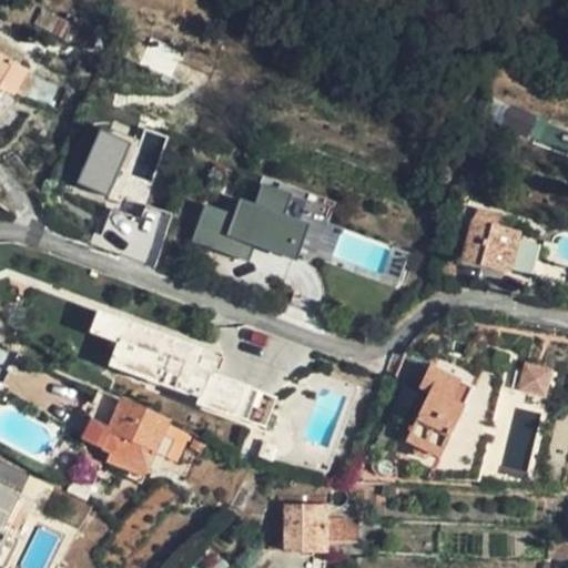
[(14,94),(27,71),(0,57),(0,89),(1,88),(14,94)]
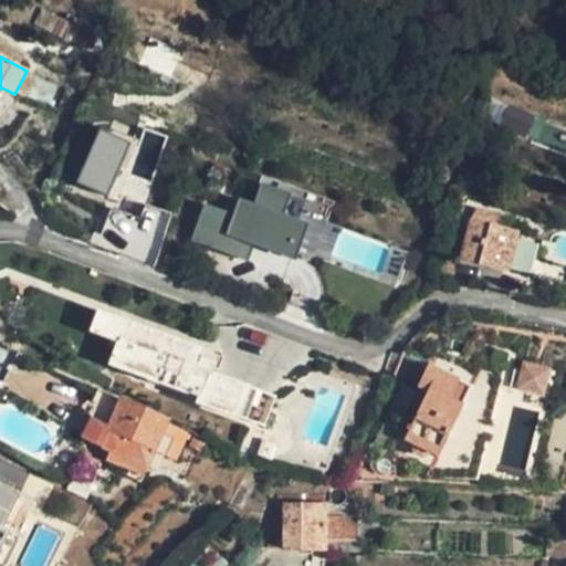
[(148,203),(168,134),(145,128),(142,139),(96,127),(79,189),(137,206),(127,240),(160,249),(170,210),(148,203)]
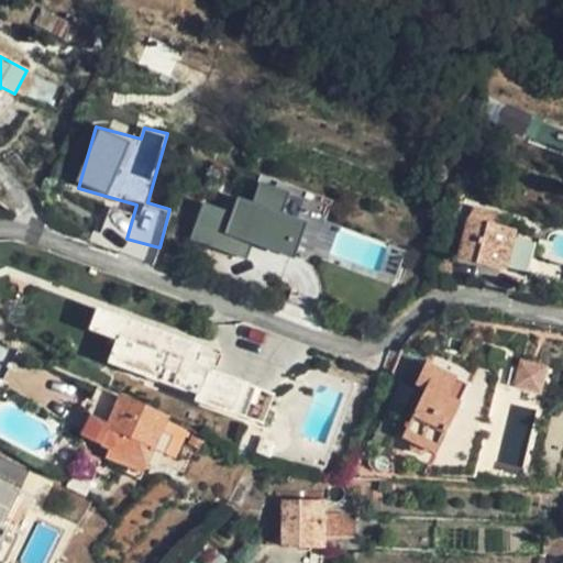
[(265,176),(263,185),(287,194),(279,213),(300,222),(291,245),(393,283),(405,251),(326,221),(332,201),(265,176)]
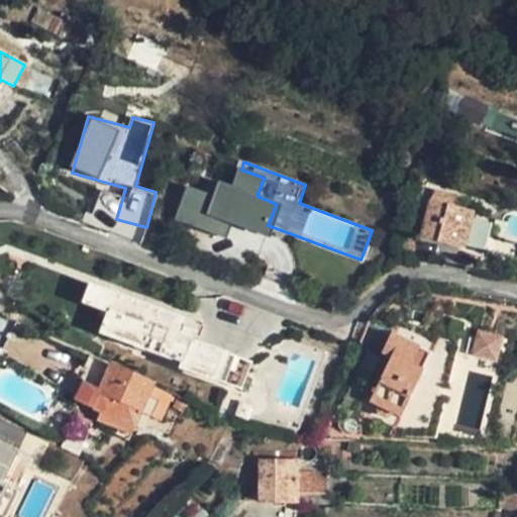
[(264,178),(241,170),(235,185),(223,181),(218,196),(193,186),(186,203),(224,217),(265,232),(268,225),(276,204),(256,196),(264,178)]
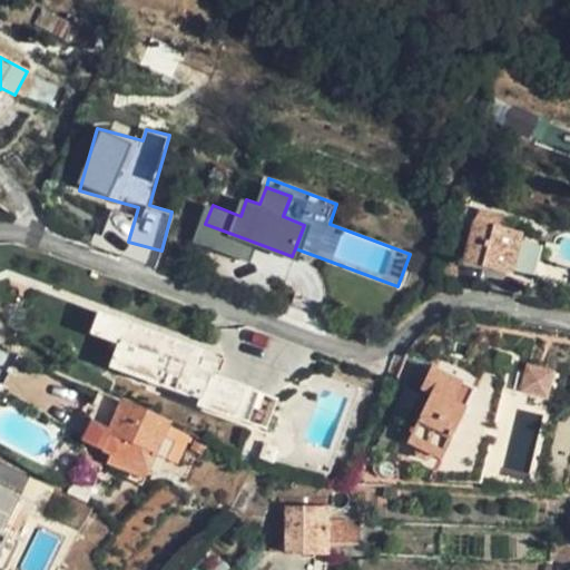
[(478,222),(507,232),(510,219),(481,210),(478,222)]
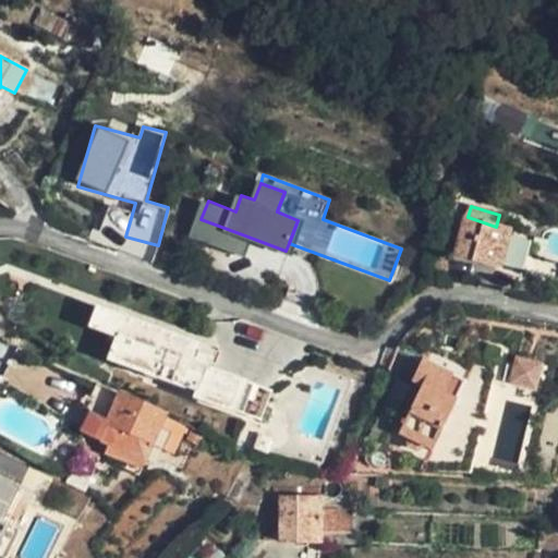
[(456,252),(466,219),(456,216),(445,249),(456,252)]
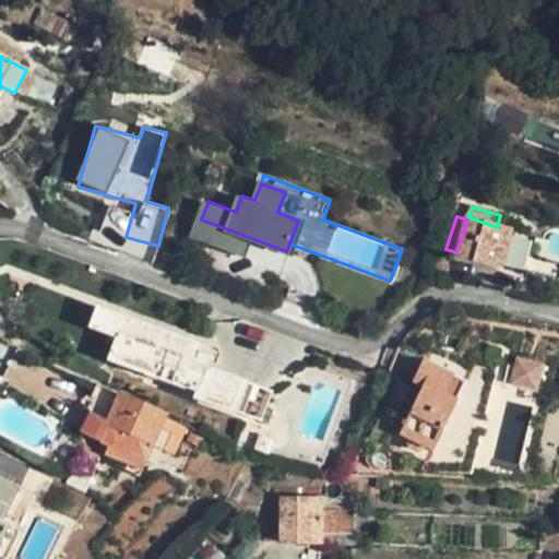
[(512,232),(497,227),(468,217),(467,219),(456,252),(455,254),(500,268),(502,262),(510,236),(512,232)]
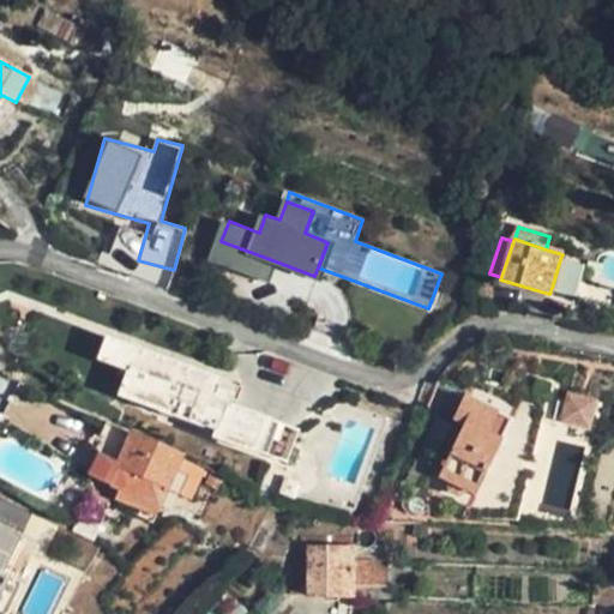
[(266,258),(221,241),(214,262),(259,280),(266,258)]
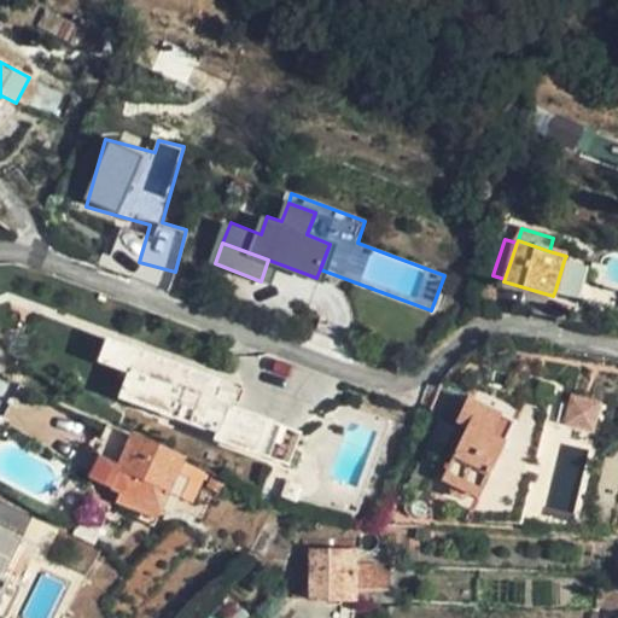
[(590,268),(564,261),(555,290),(581,297),(590,268)]
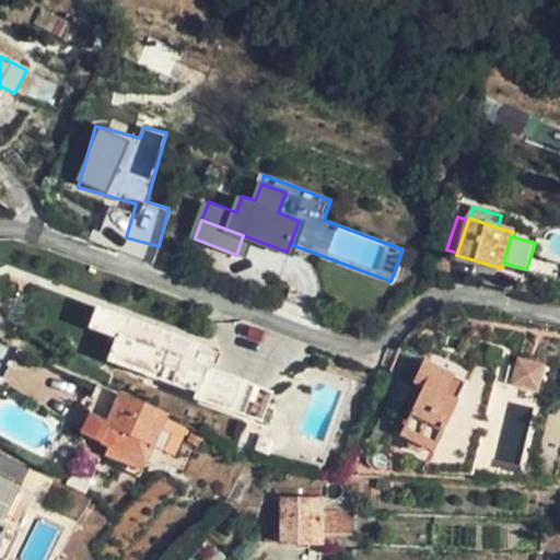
[(184,356),(189,340),(102,308),(93,328),(116,337),(107,359),(194,392),(190,400),(249,422),(265,385),(212,365),(184,356)]
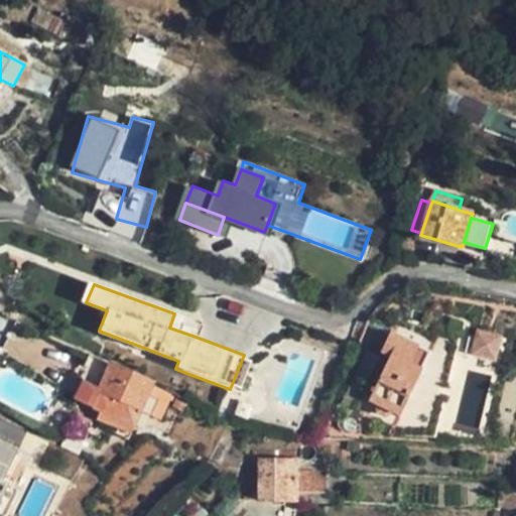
[(201,323),(174,313),(169,328),(196,337),(201,323)]
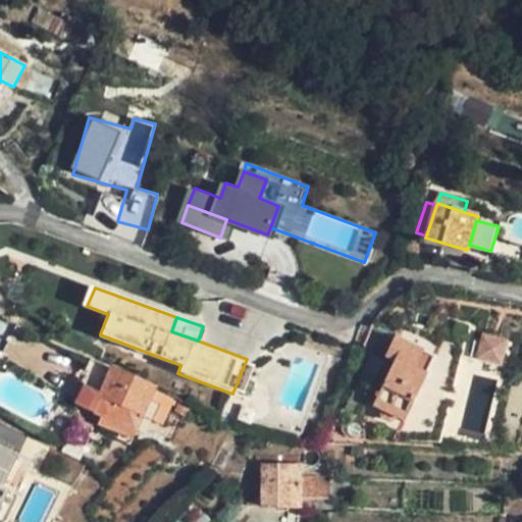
[(476,356),(506,363),(512,338),(482,331),(476,356)]
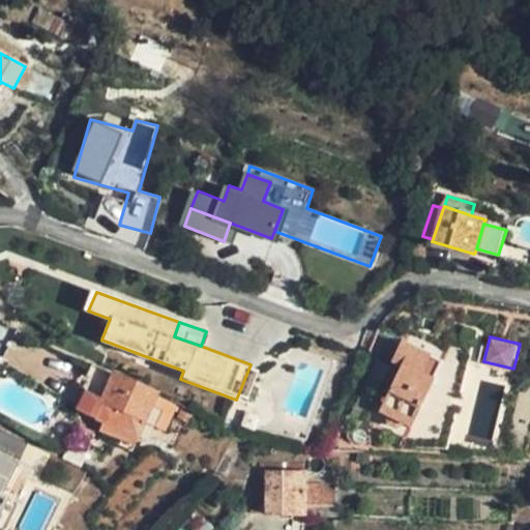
[(410,429),(432,382),(420,376),(428,359),(400,346),(389,366),(400,371),(378,414),(386,419),(387,428),(394,431),(403,427),(410,429)]
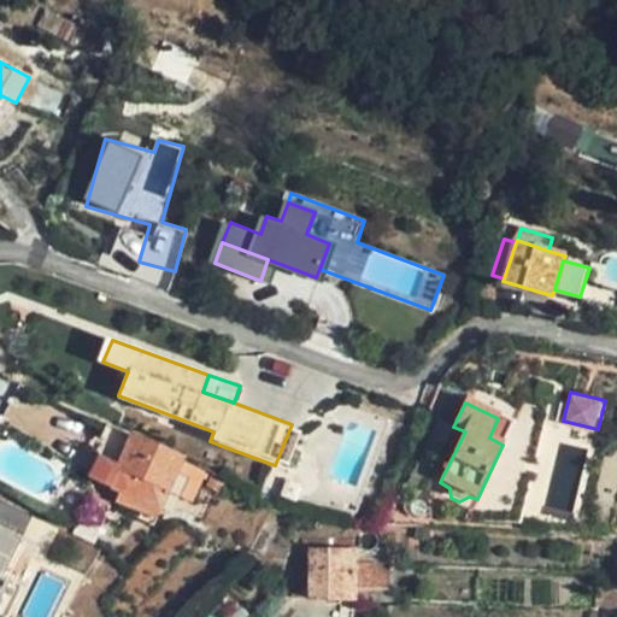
[(130,436),(106,427),(103,438),(105,439),(97,459),(118,469),(130,436)]
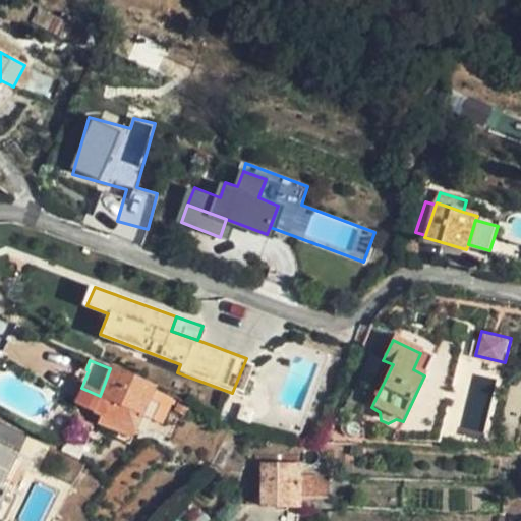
[(77,387),(71,404),(81,409),(134,431),(139,419),(154,389),(110,368),(100,396),(81,388),(77,387)]
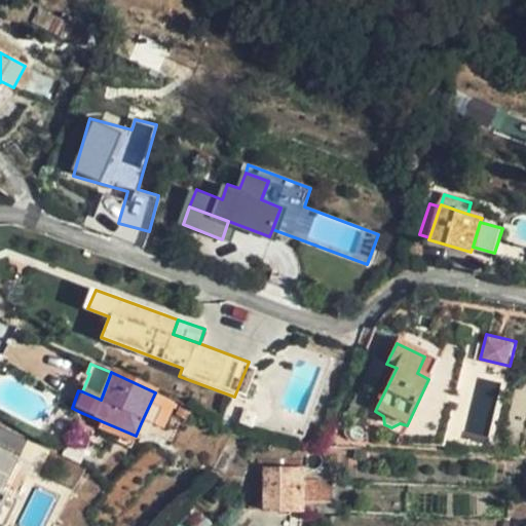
[(191,409),(155,392),(141,423),(158,429),(165,412),(186,420),(191,409)]
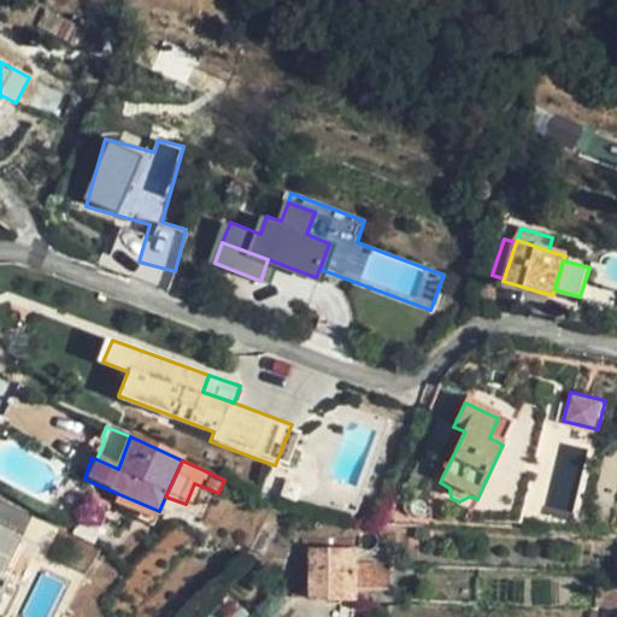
[(93,542),(110,510),(88,500),(75,534),(78,536),(93,542)]
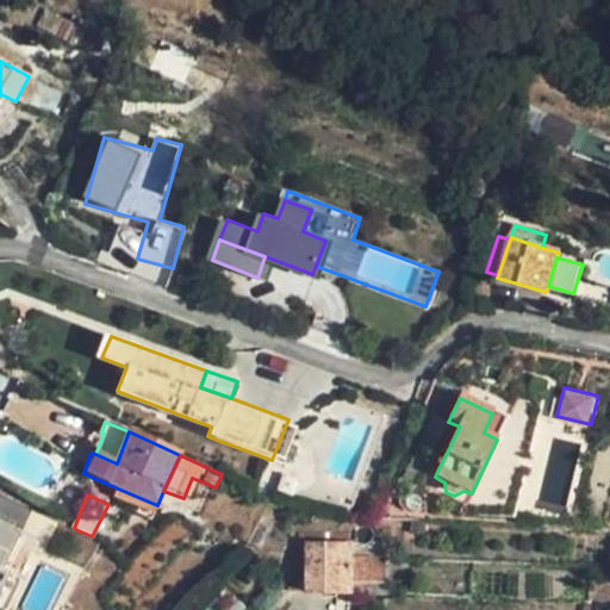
[(0,526),(0,609),(1,609),(7,609),(23,579),(8,572),(25,537),(0,526)]
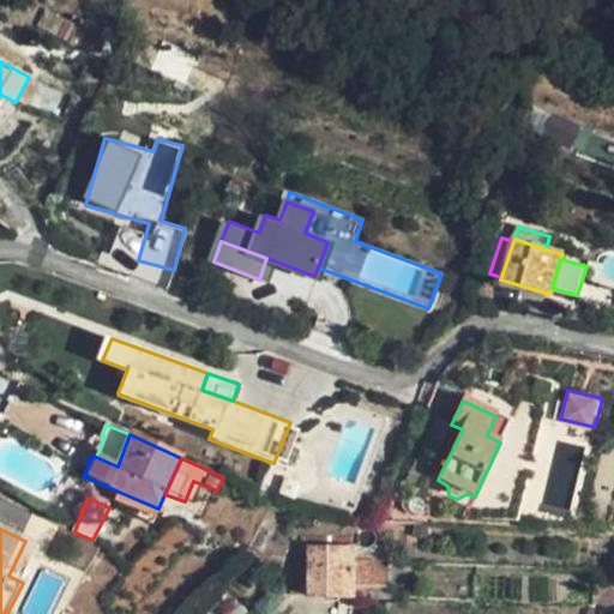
[(251,551),(246,557),(259,560),(269,537),(258,533),(251,551)]
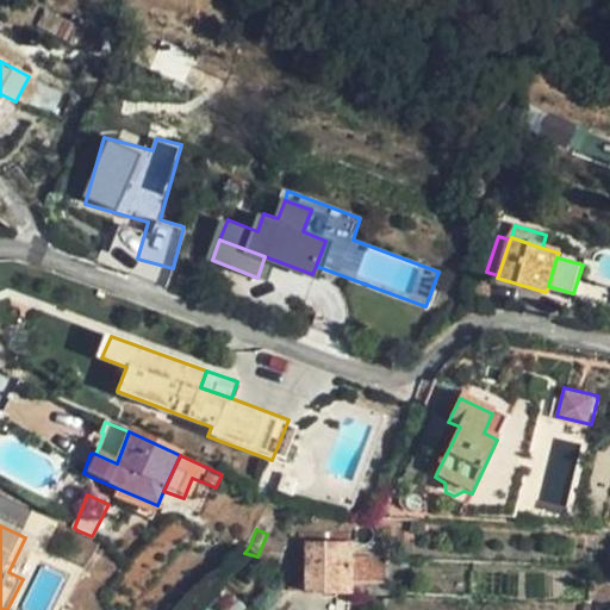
[(309,545),(350,547),(350,534),(302,534),(302,546),(309,545)]
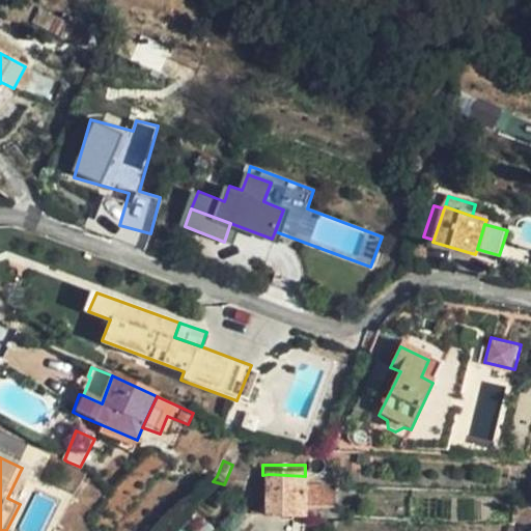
[(305,486),(305,476),(269,474),(268,518),(305,519),(305,509),(334,508),(333,487),(305,486)]
